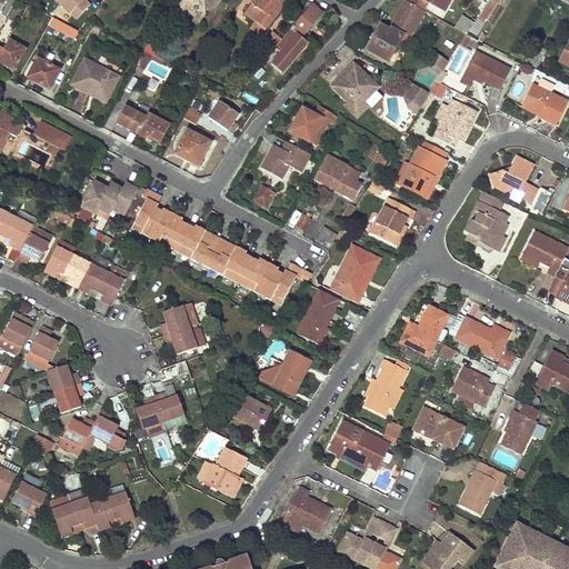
[(0,53),(2,49),(0,47),(0,26),(15,0),(6,0),(0,9),(0,53)]
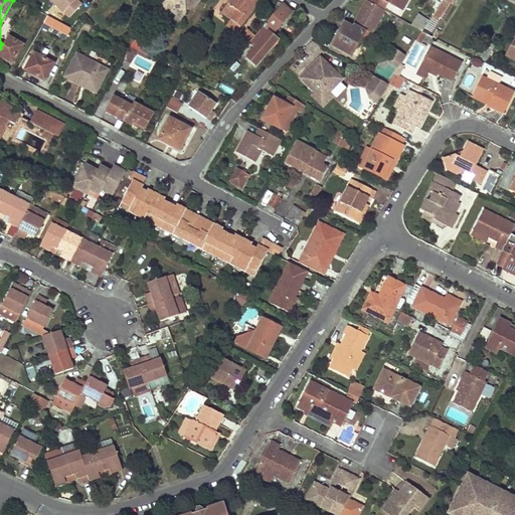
[(52,0),(70,16),(81,3),(77,0),(52,0)]
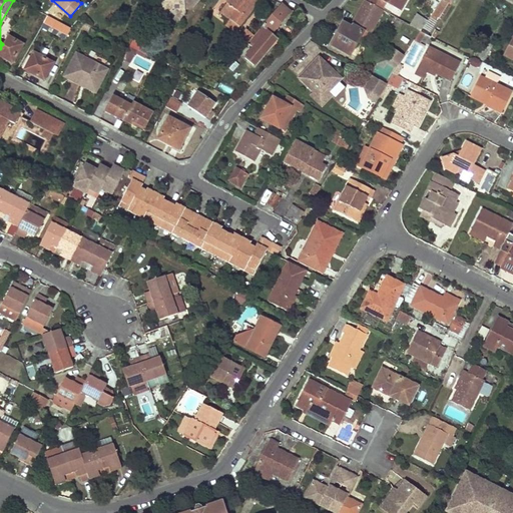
[(161,0),(161,1),(161,9),(170,8),(181,17),(186,9),(186,7),(192,7),(198,0),(161,0)]
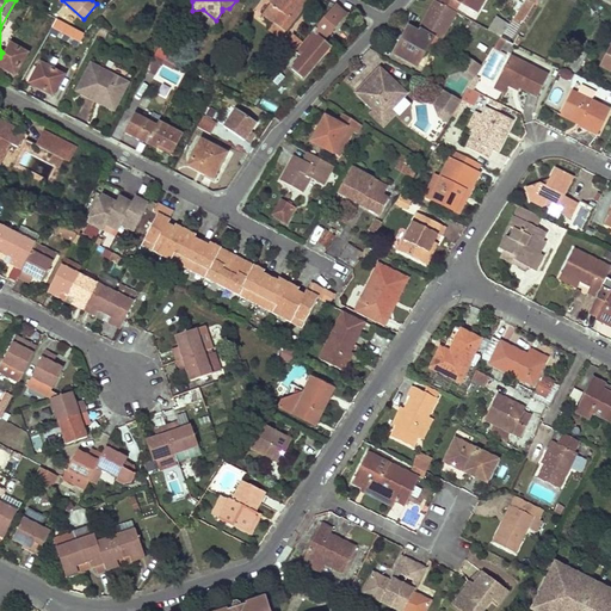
[(272,0),(261,14),(273,23),(269,30),(281,39),(310,0),(272,0)]
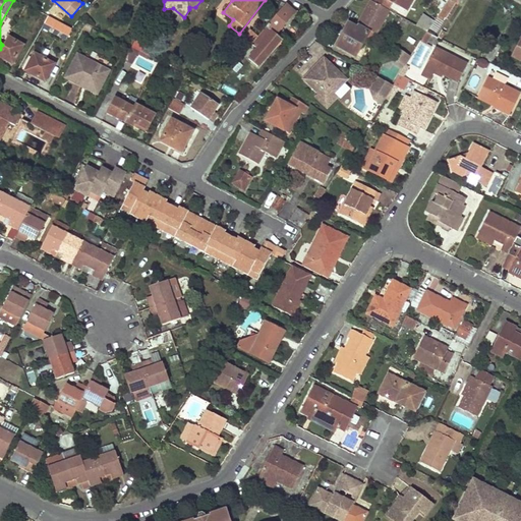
[(373,0),(372,3),(385,10),(389,3),(404,11),(410,0),(373,0)]
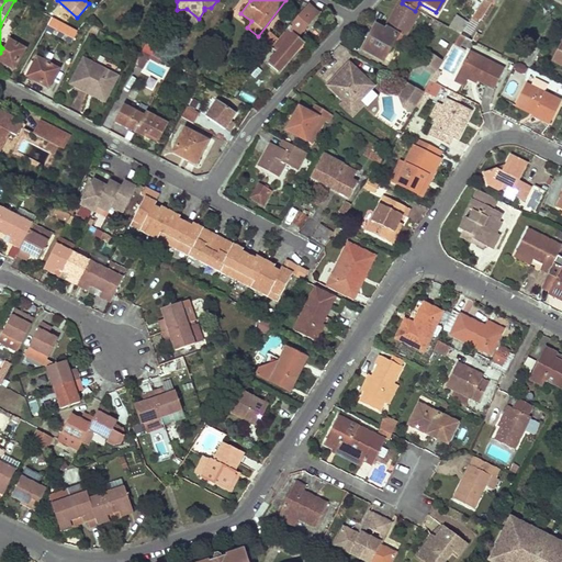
[(481,0),(468,22),(462,31),(469,35),(487,9),(492,0),(481,0)]
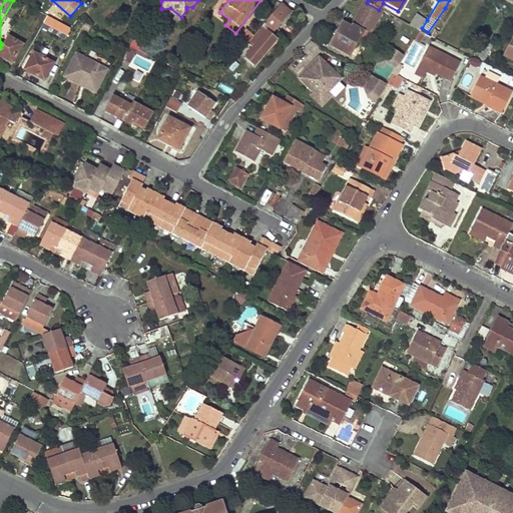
[(363,1),(351,24),(370,35),(383,12),(379,10),(367,3),(363,1)]
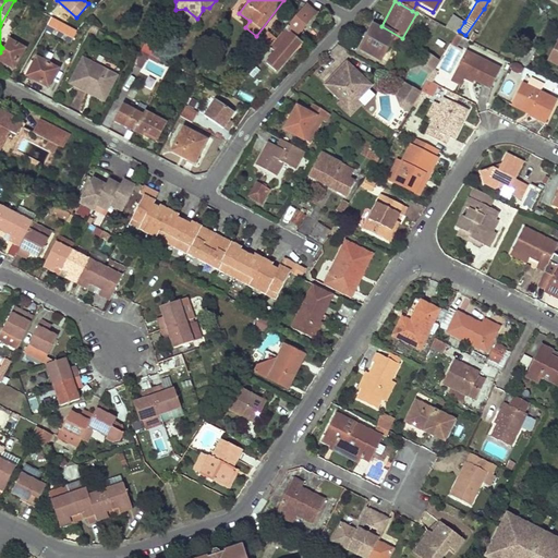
[(281,33),(270,46),(276,52),(266,63),(276,71),(301,41),(294,36),(315,13),(305,4),(281,33)]
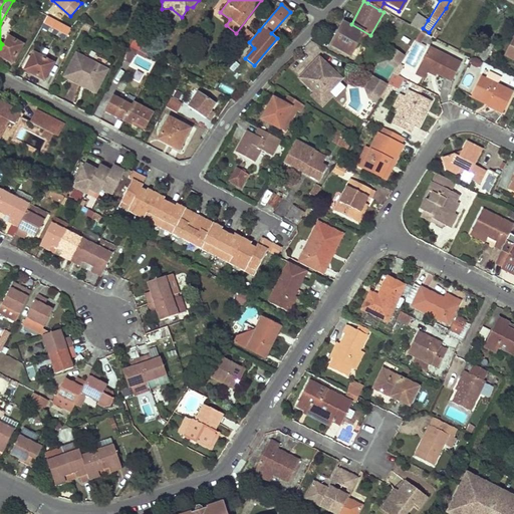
[(408,10),(401,21),(412,26),(421,31),(423,28),(428,20),(408,10)]
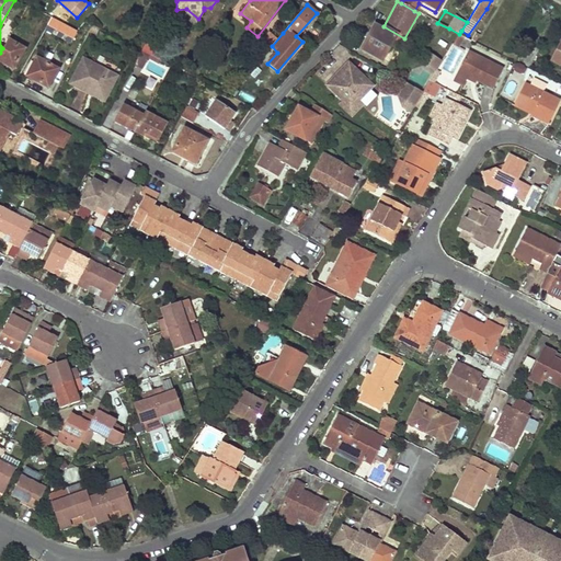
[(44,14),(41,21),(48,24),(52,18),(44,14)]
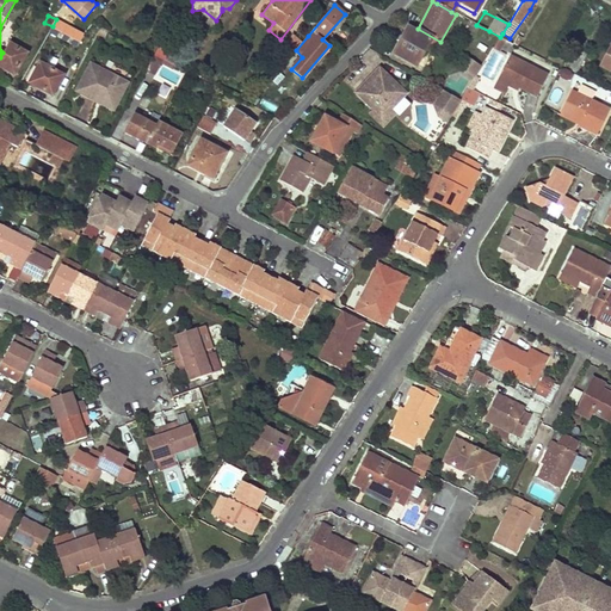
[(56,19),(53,26),(76,38),(74,43),(76,44),(82,34),(56,19)]
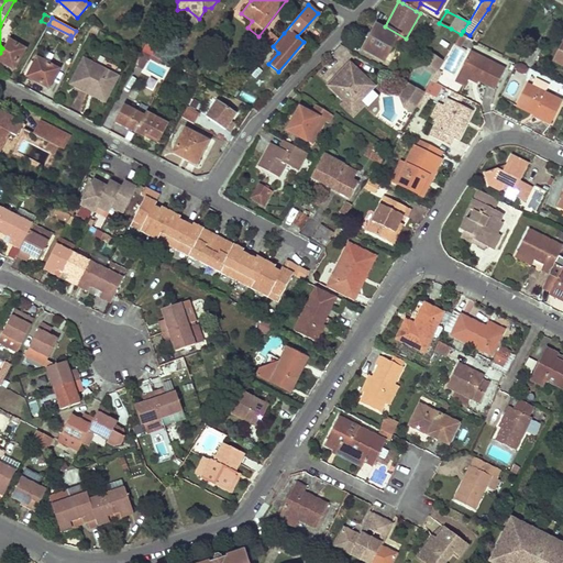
[(431,19),(428,26),(446,36),(451,29),(439,23),(431,19)]
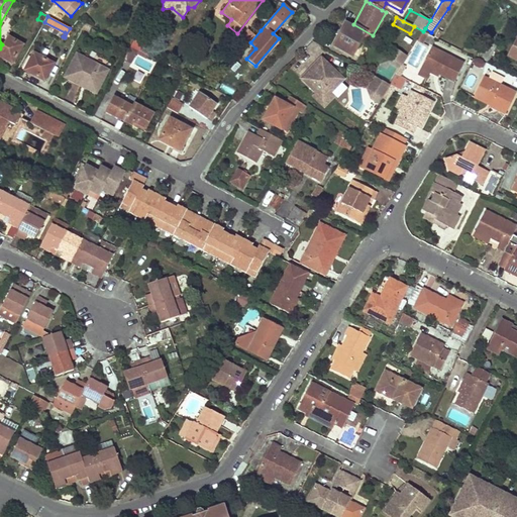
[(346,22),(332,46),(352,58),(365,35),(354,29),(355,27),(346,22)]
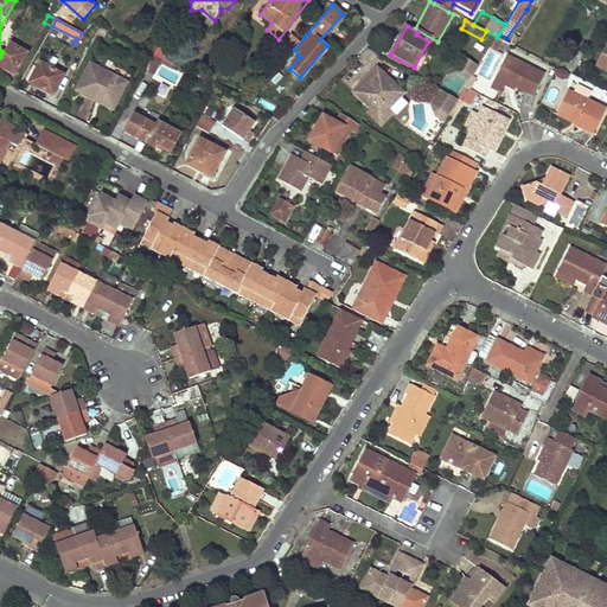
[(109,31),(101,27),(97,33),(106,38),(109,31)]
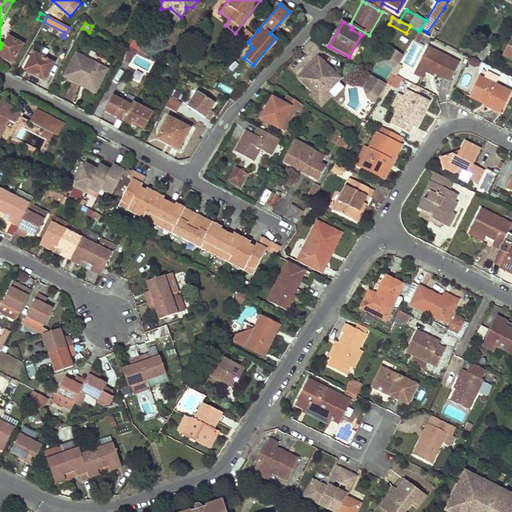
[(251,24),(241,36),(248,42),(258,30),(251,24)]
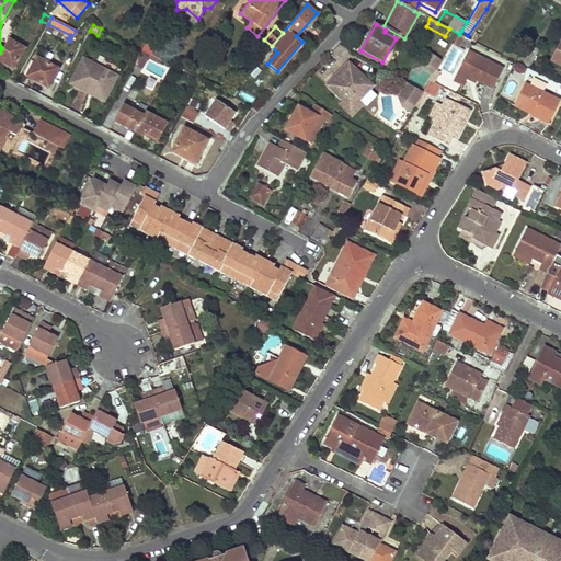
[(442,36),(433,49),(444,56),(457,35),(451,32),(447,39),(442,36)]
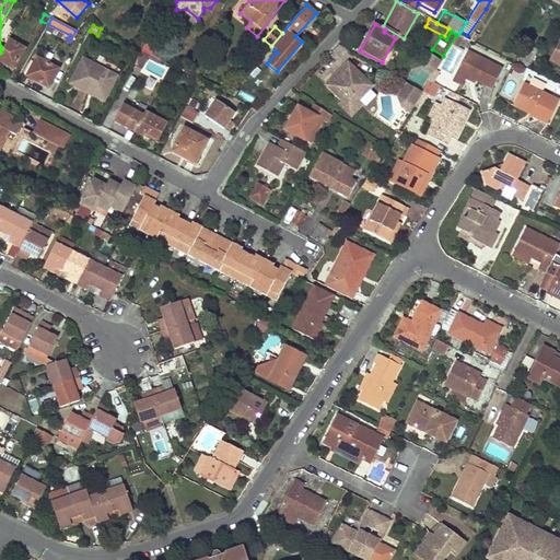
[(2,48),(0,53),(0,60),(14,69),(25,49),(8,39),(2,48)]
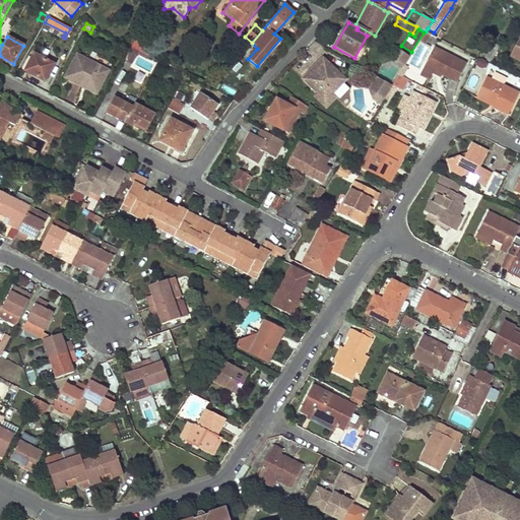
[(519,38),(519,39),(510,57),(519,62),(519,38)]
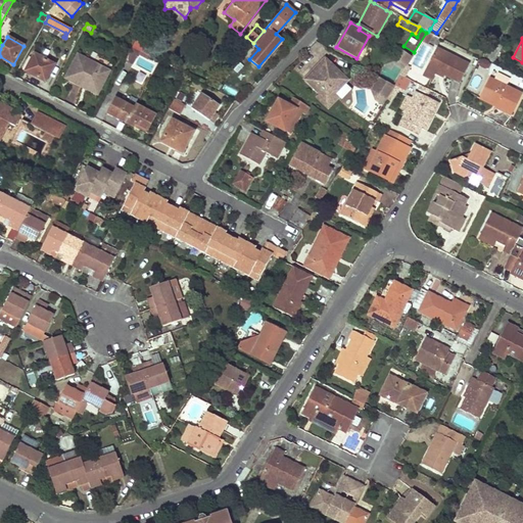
[(494,43),(487,58),(494,61),(503,47),(494,43)]
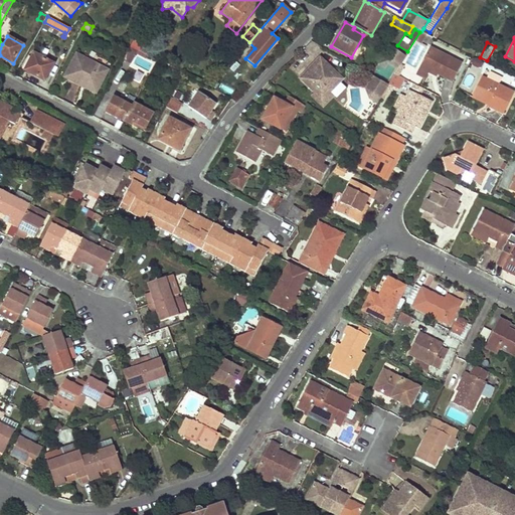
[(137,50),(129,46),(123,60),(130,63),(135,53),(145,58),(146,55),(137,50)]
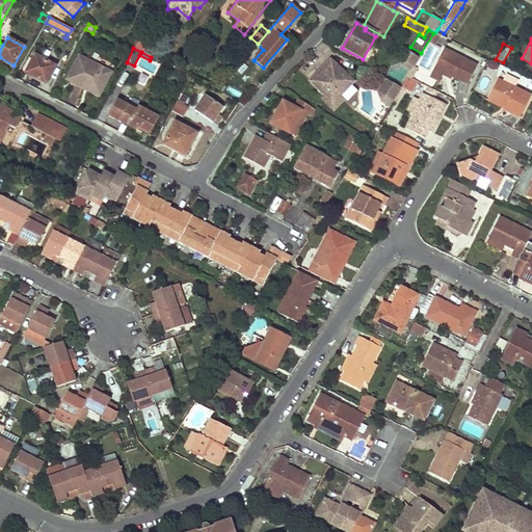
[(445,49),(435,67),(454,77),(469,84),(478,65),(445,49)]
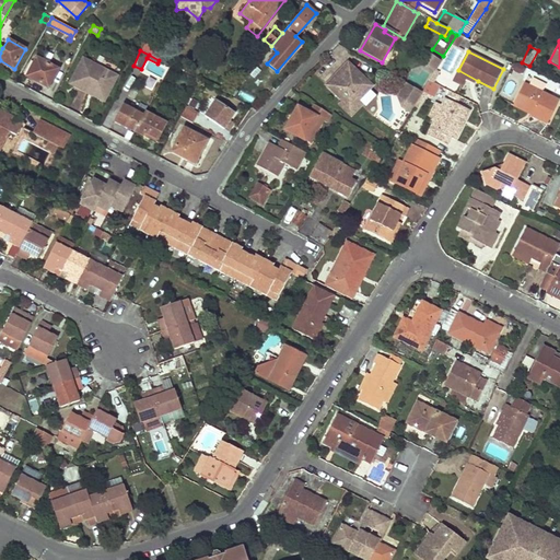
[(430,53),(428,57),(440,63),(442,60),(430,53)]
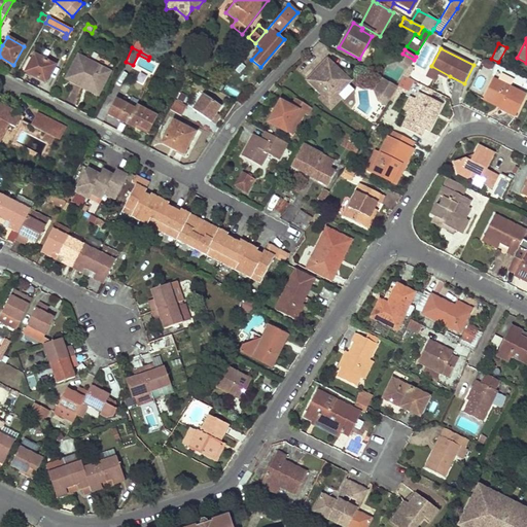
[(35,54),(26,72),(45,81),(55,64),(35,54)]
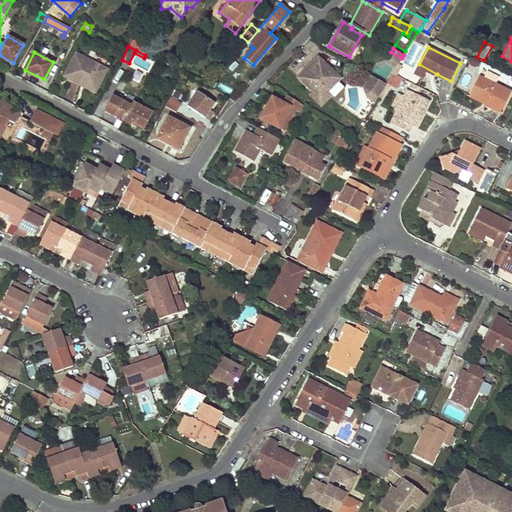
[(108,71),(76,55),(65,78),(96,94),(108,71)]
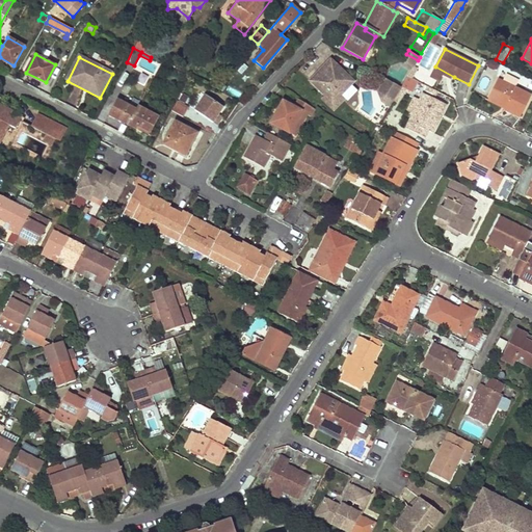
[(495,71),(498,64),(488,59),(484,67),(495,71)]
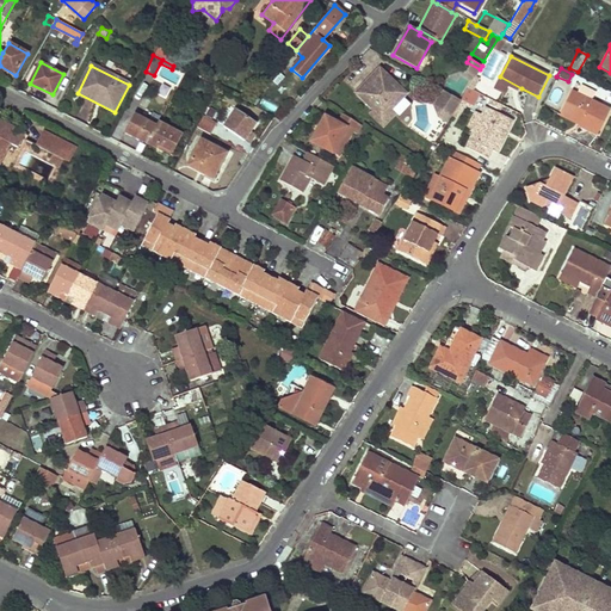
[(377,72),(357,94),(374,111),(381,103),(384,106),(390,99),(395,103),(402,94),(377,72)]
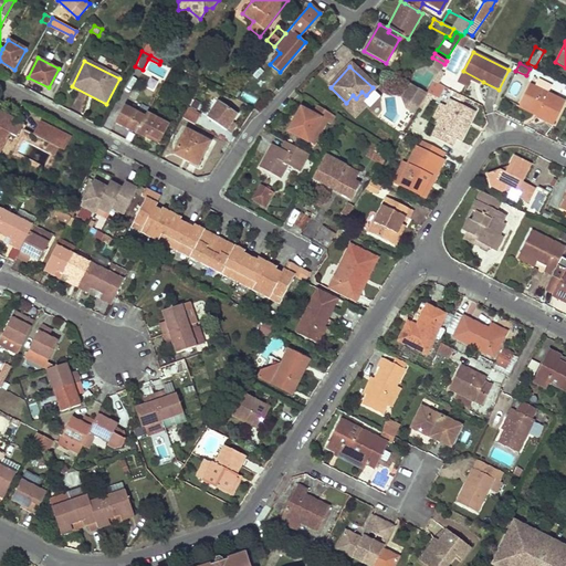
[(483,82),(463,71),(461,74),(481,85),(483,82)]
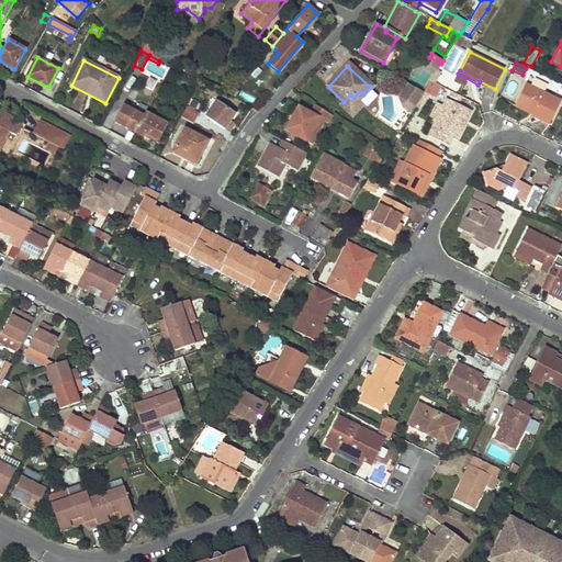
[(544,91),(547,86),(536,80),(532,86),(544,91)]
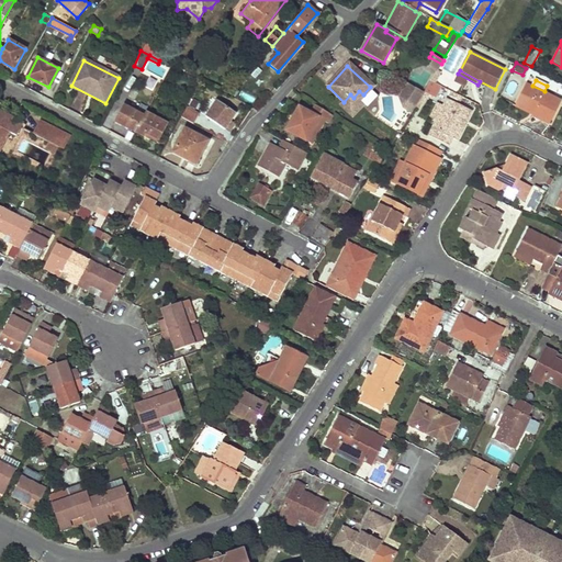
[(424,93),(434,99),(439,88),(429,82),(424,93)]
